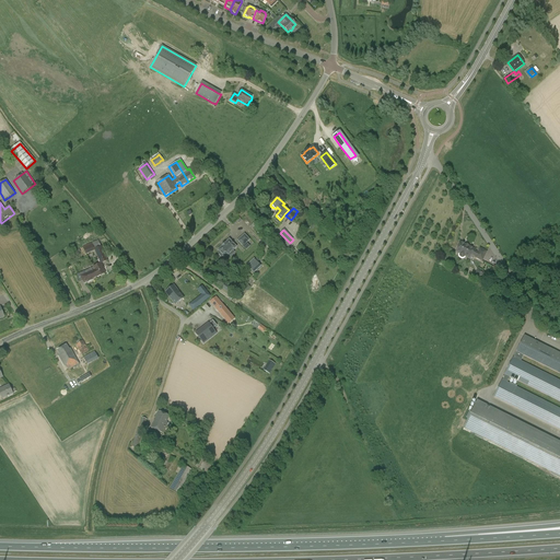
[(238,241),(237,241),(238,242),(245,249),(246,249),(248,247),(249,246),(248,246),(246,243),(248,241),(249,240),(248,240),(245,235),(244,234),(244,235),(238,241)]
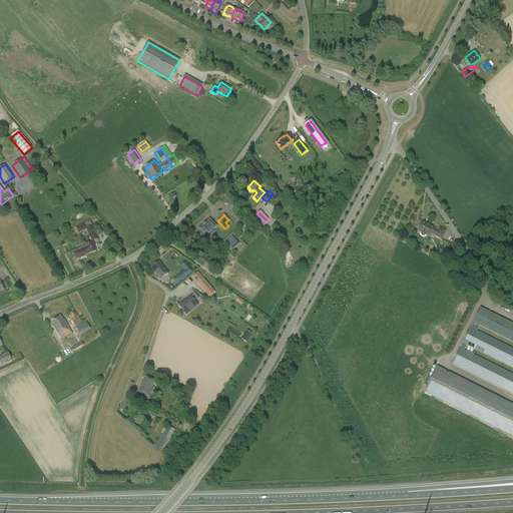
[(203,225),(200,228),(199,229),(200,229),(201,231),(199,232),(202,235),(204,234),(205,235),(205,236),(206,235),(215,227),(216,226),(215,226),(210,220),(209,219),(209,220),(206,223),(205,223),(203,225)]
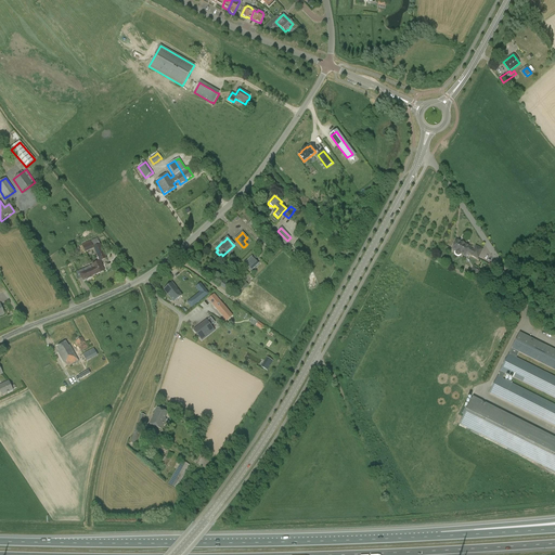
[(98,239),(81,245),(85,253),(93,248),(98,257),(104,254),(98,239)]
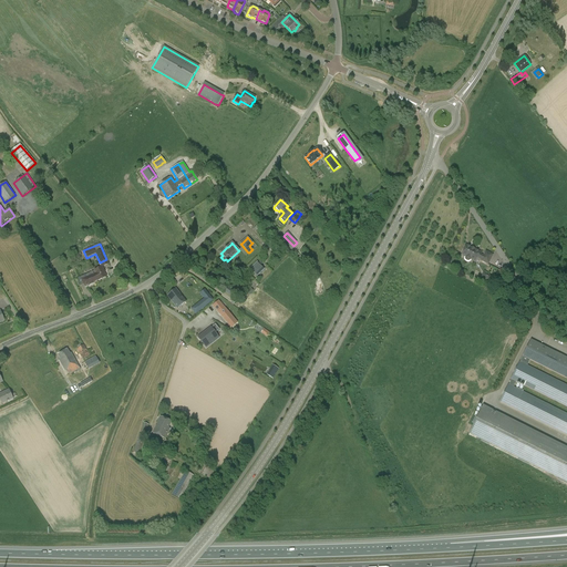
[(480,253),(466,245),(462,255),(466,257),(465,258),(465,259),(466,260),(467,261),(468,261),(470,260),(474,263),(477,258),(482,260),(481,260),(488,265),(493,255),(486,251),(484,256),(478,254),(480,253)]
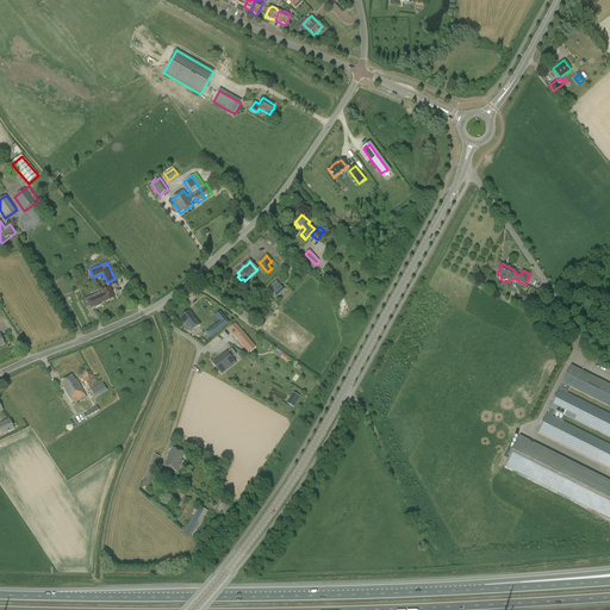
[(277,284),(271,290),(273,293),(278,297),(284,290),(277,284)]
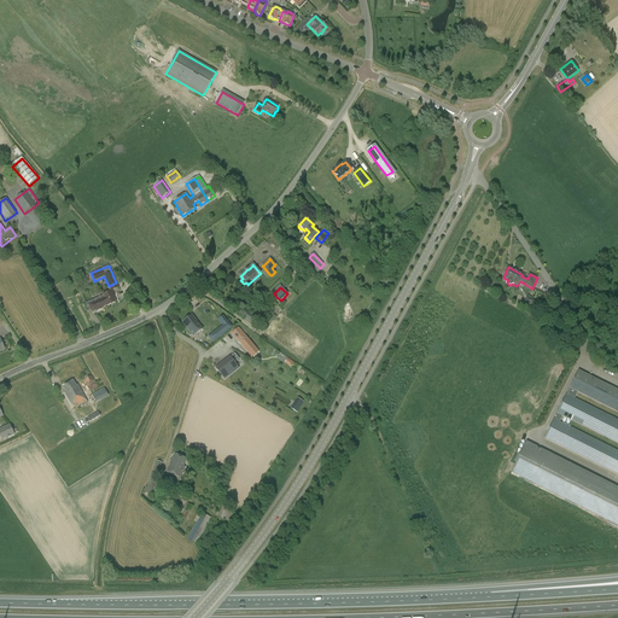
[(89,302),(88,302),(93,313),(94,313),(97,312),(103,309),(101,308),(105,307),(108,305),(116,302),(111,291),(103,295),(103,296),(101,297),(100,297),(92,301),(89,302)]
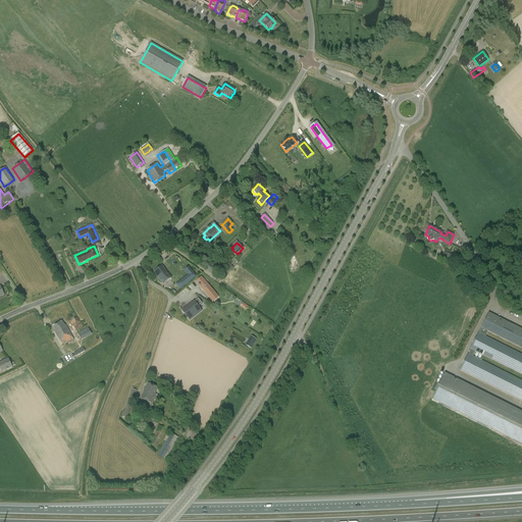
[(460,256),(468,251),(465,246),(457,251),(460,256)]
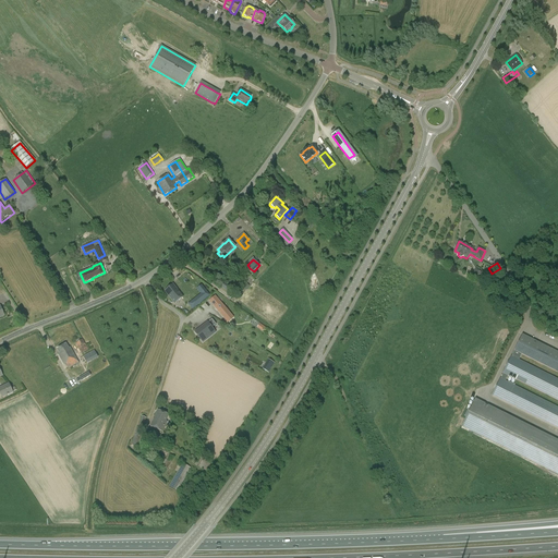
[(480,269),(476,276),(483,279),(486,274),(480,269)]
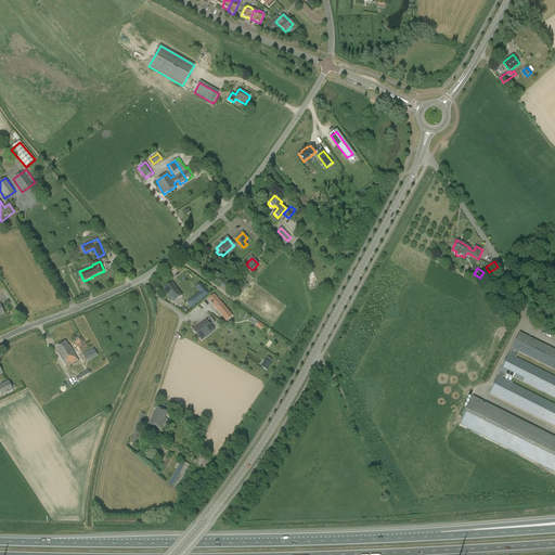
[(184,283),(177,289),(172,283),(164,289),(169,297),(173,302),(180,297),(182,299),(184,298),(183,297),(192,292),(184,283)]
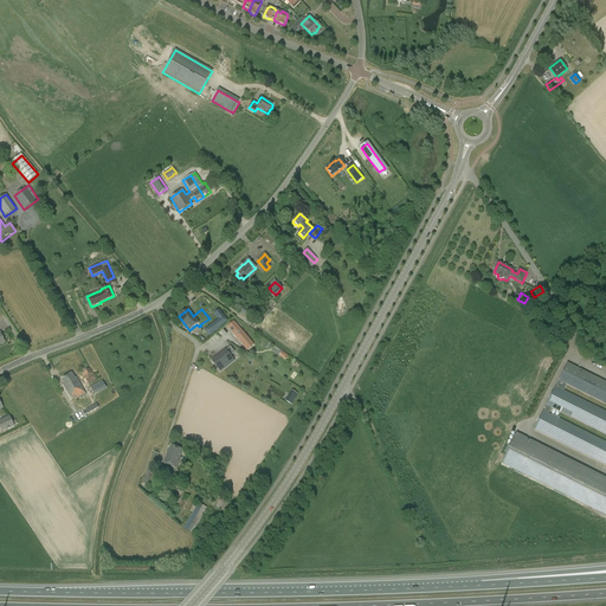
[(227,321),(219,309),(214,314),(218,318),(210,326),(214,331),(227,321)]
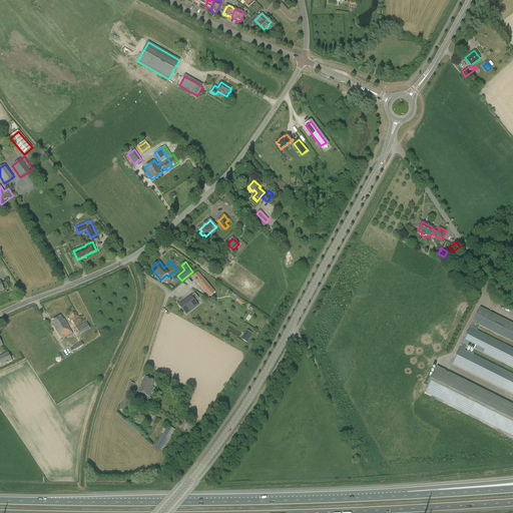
[(192,277),(207,294),(211,290),(197,273),(192,277)]
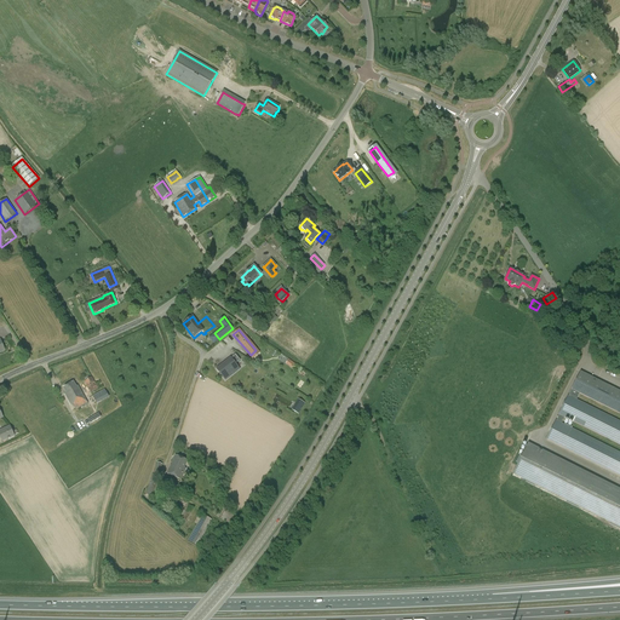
[(217,369),(220,375),(225,373),(229,378),(239,369),(235,365),(240,361),(235,355),(217,369)]
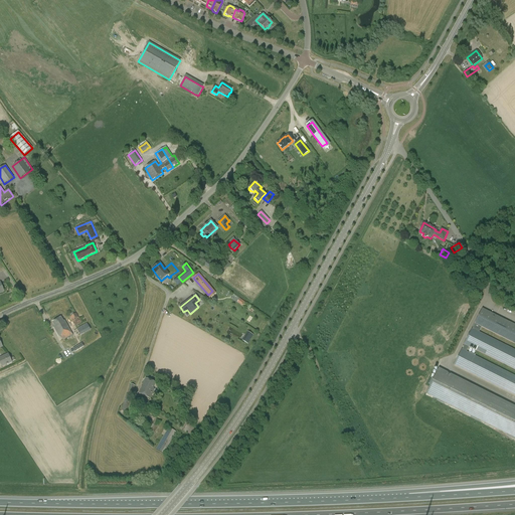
[(462,350),(454,365),(514,395),(514,376),(466,352),(469,346),(514,369),(514,350),(479,332),(481,327),(514,343),(514,325),(482,309),(475,324),(473,329),(472,329),(465,344),(465,345),(462,350)]
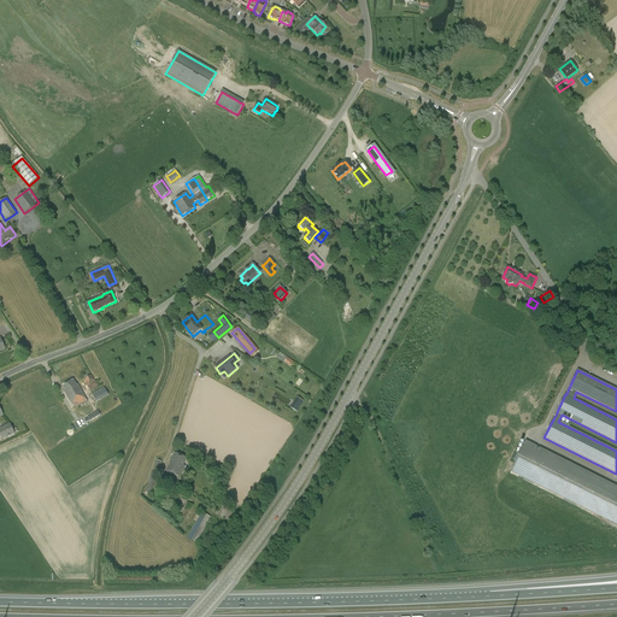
[(93,392),(101,387),(98,380),(94,374),(86,378),(93,392)]
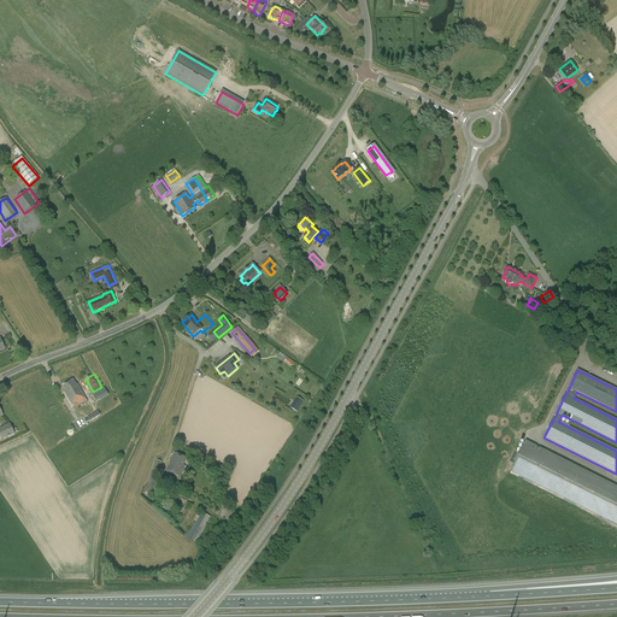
[(71,404),(74,403),(76,407),(87,401),(84,395),(77,385),(77,383),(76,385),(72,380),(63,386),(65,391),(64,392),(71,404)]
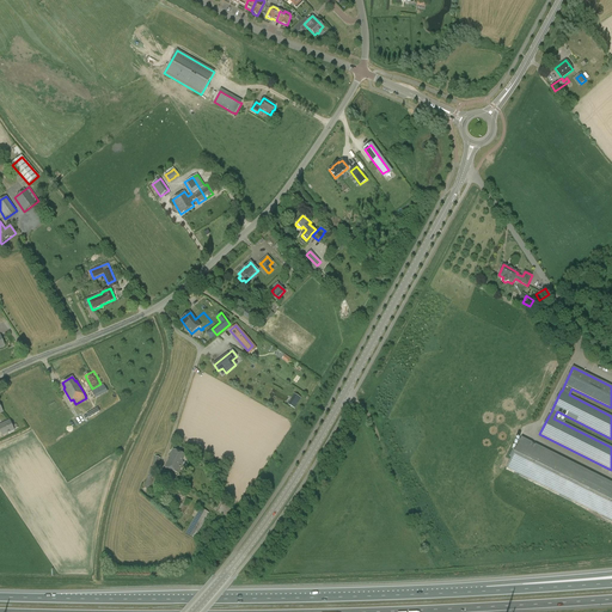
[(108,391),(103,385),(92,392),(96,398),(108,391)]
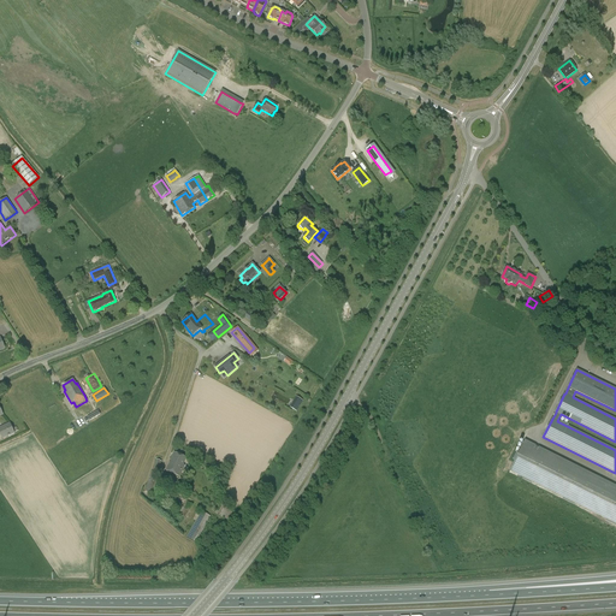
[(296,397),(290,408),(296,412),(302,401),(296,397)]
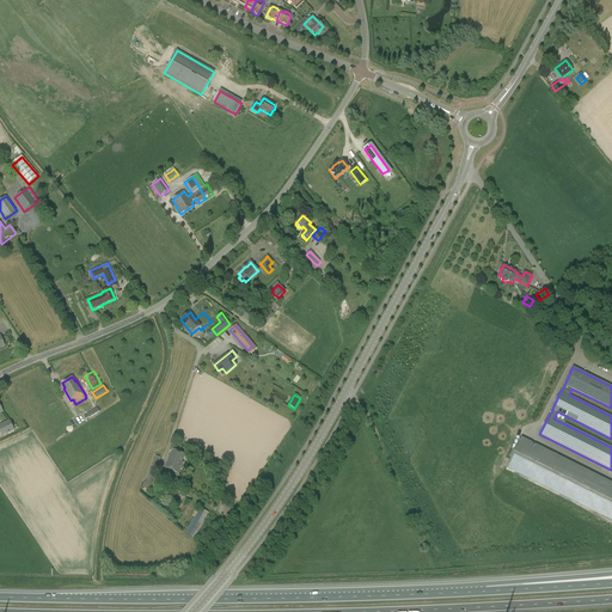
[(14,430),(10,420),(4,423),(0,424),(0,432),(2,436),(14,430)]
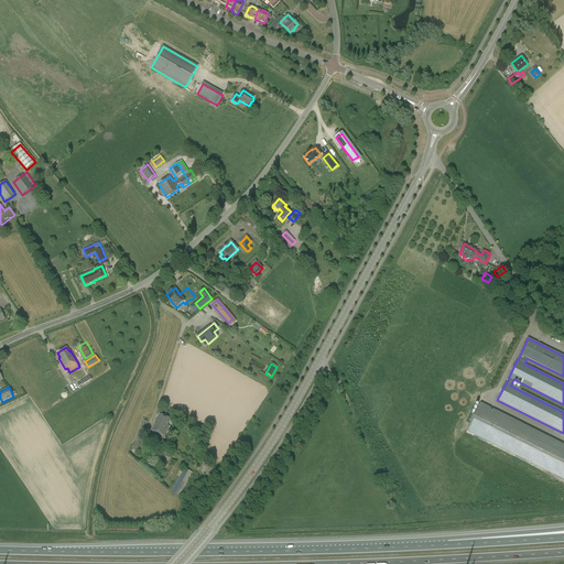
[(563,446),(479,404),(467,431),(563,478),(563,446)]
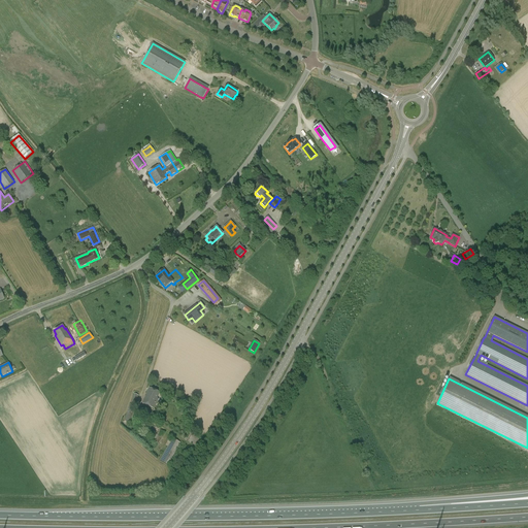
[(142,403),(155,408),(158,399),(157,398),(160,393),(150,388),(142,403)]
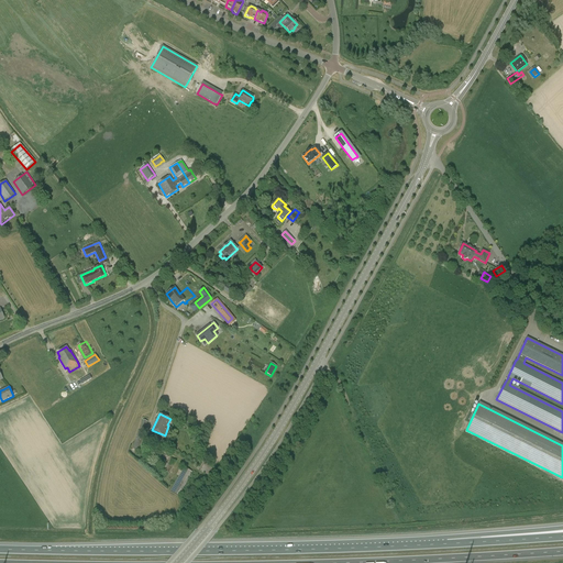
[(133,445),(132,449),(138,451),(144,431),(147,422),(144,421),(143,420),(139,431),(138,431),(133,445)]
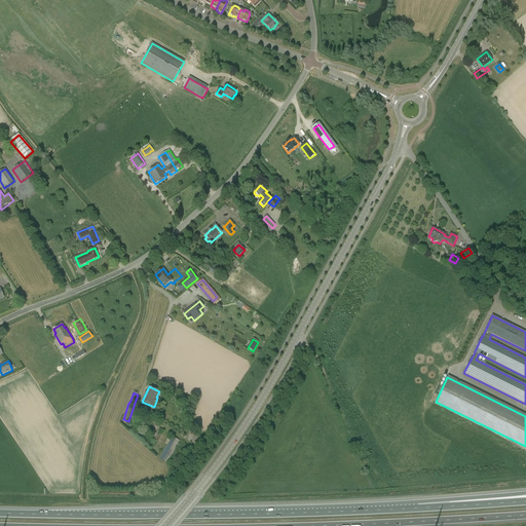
[(157,413),(155,412),(156,412),(150,409),(148,415),(157,419),(159,414),(159,413),(157,412),(157,413)]
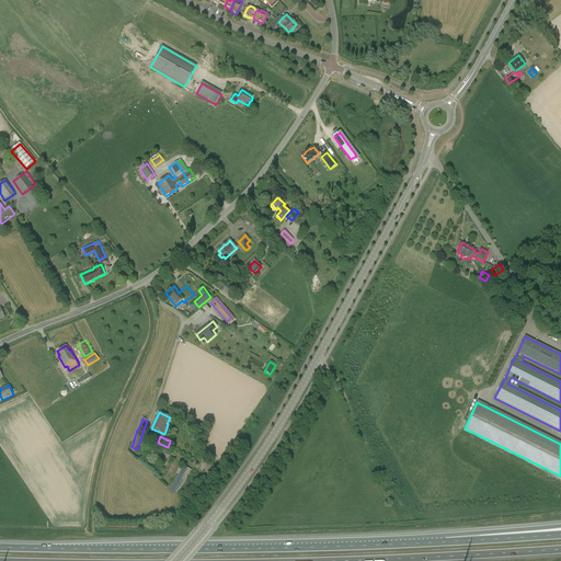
[(170,457),(167,462),(164,466),(162,469),(169,472),(175,461),(175,460),(170,457)]
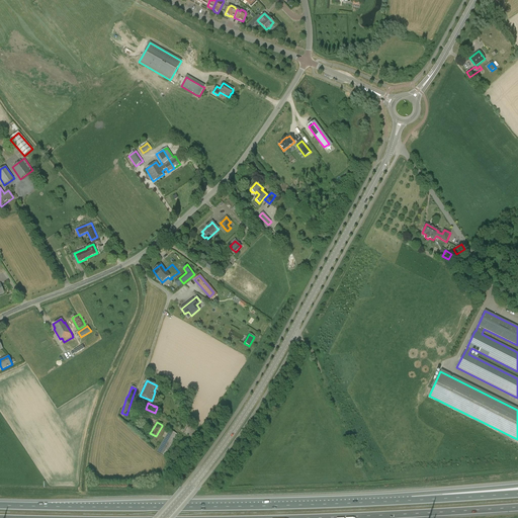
[(192,438),(197,429),(189,424),(183,433),(192,438)]
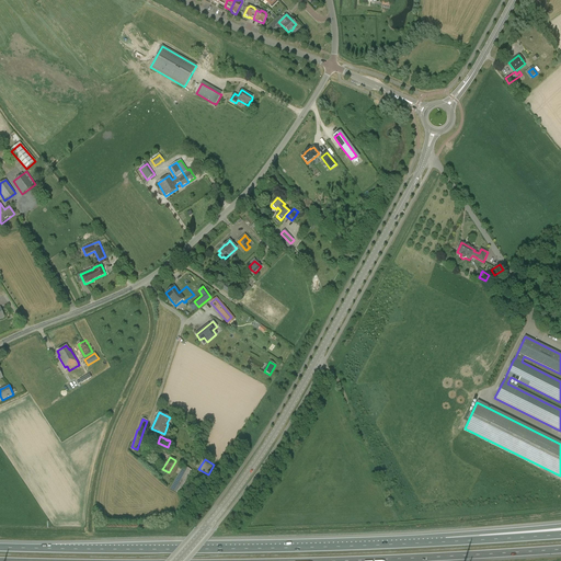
[(178,494),(192,470),(183,466),(172,487),(170,490),(176,493),(178,494)]
